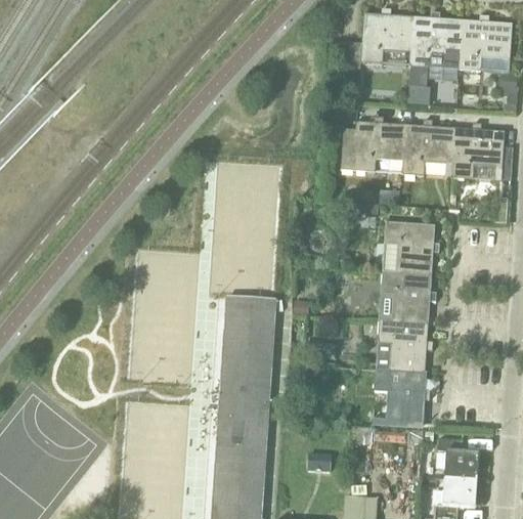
[(361,60),(383,61),(384,49),(410,51),(409,63),(410,63),(413,15),(391,13),(391,8),(382,7),(382,13),(364,12),(362,42),(339,41),(337,66),(361,67),(361,60)]
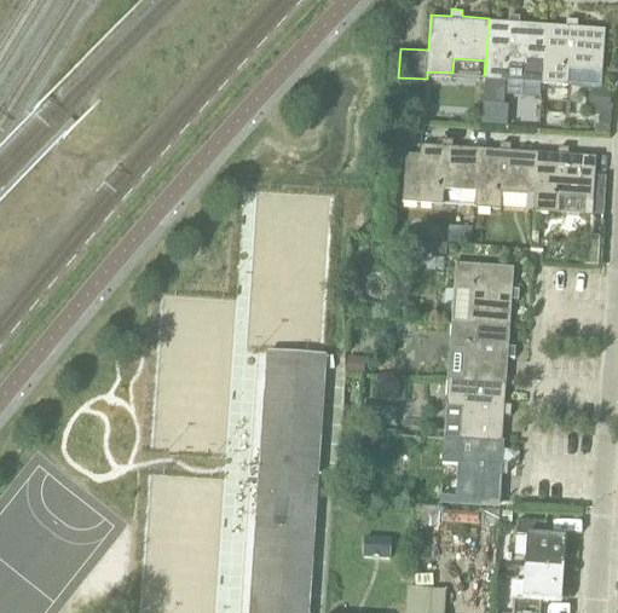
[(489,18),(485,75),(510,77),(512,63),(535,64),(535,79),(543,80),(547,22),(520,21),(520,13),(509,13),(508,19),(489,18)]
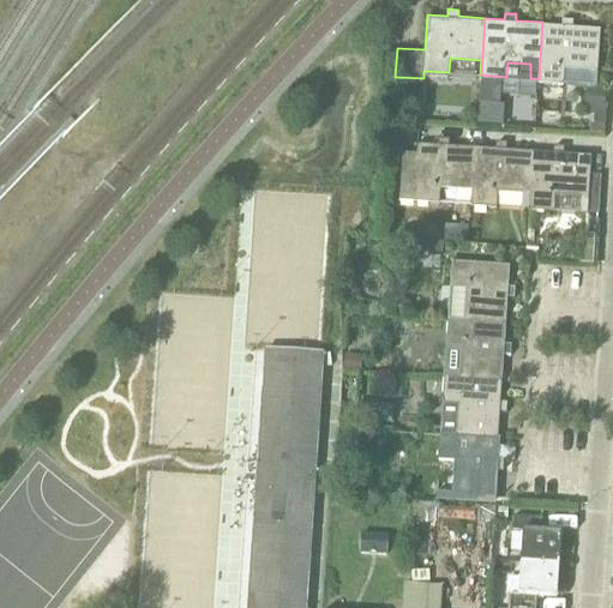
[(563,24),(542,22),(539,79),(564,80),(565,66),(598,68),(600,26),(572,24),(572,18),(563,17),(563,24)]
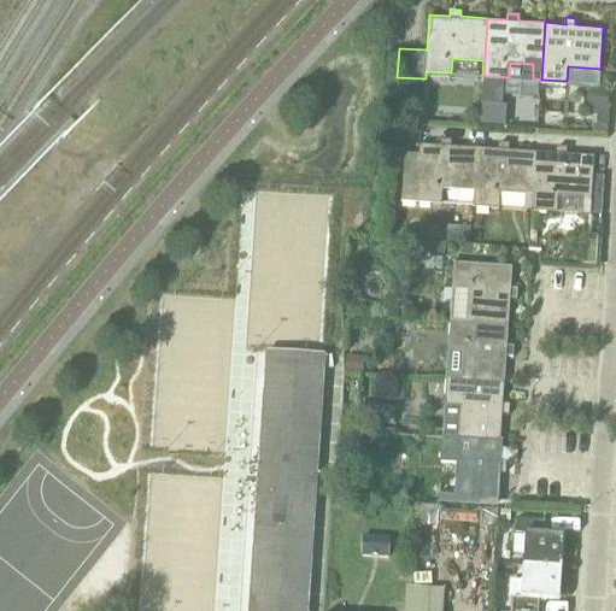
[(609,110),(610,87),(590,86),(588,109),(609,110)]
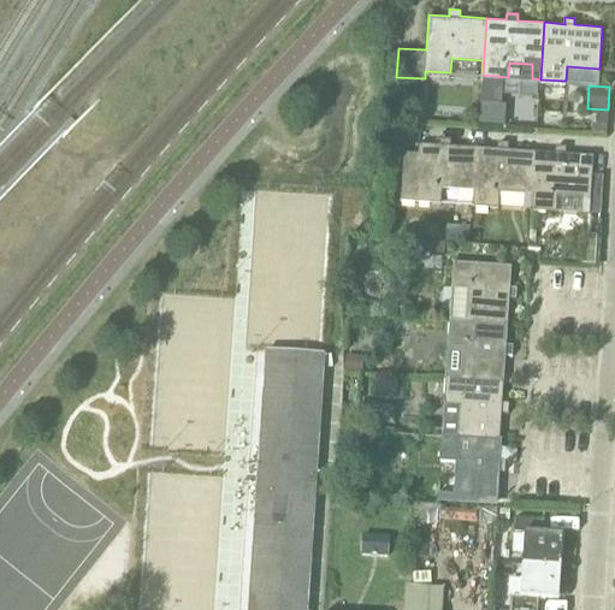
[(506,122),(507,102),(483,100),(480,120),(506,122)]
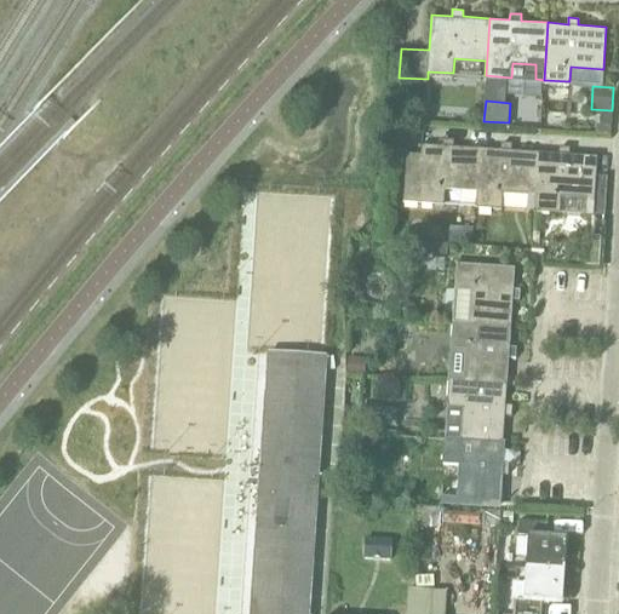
[(612,125),(612,122),(601,121),(597,121),(596,133),(611,135),(612,125)]
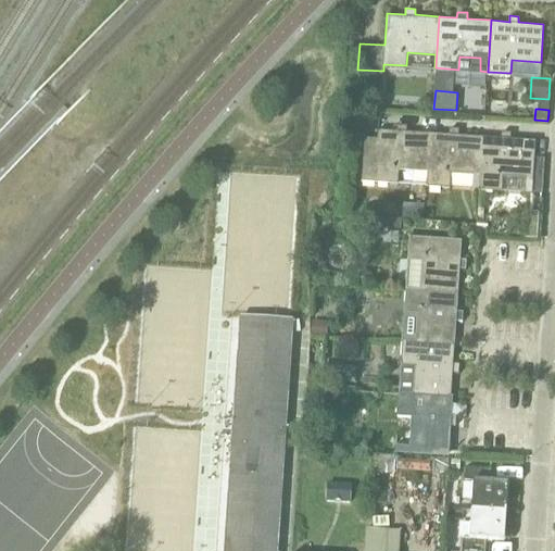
[(427,184),(431,133),(407,130),(408,123),(399,122),(398,130),(379,128),(379,137),(366,136),(363,179),(399,182),(400,167),(428,170),(427,184)]
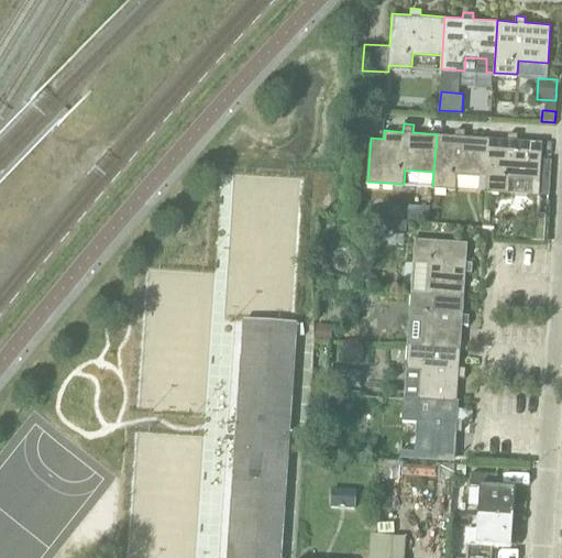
[(455,135),(437,134),(432,186),(456,187),(458,173),(481,175),(480,189),(485,189),(488,138),(465,135),(466,128),(455,128),(455,135)]
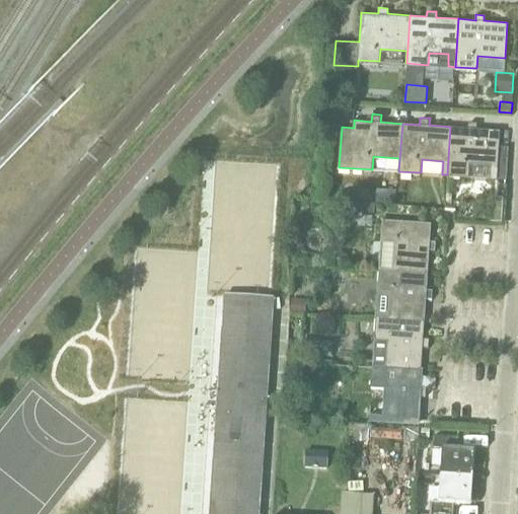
[(450,127),(447,174),(469,176),(469,163),(491,164),(490,177),(497,178),(497,177),(499,150),(501,130),(477,128),(478,122),(468,121),(468,128),(450,127)]
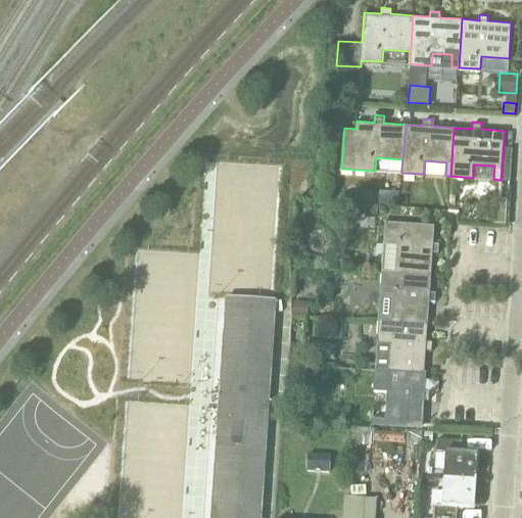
[(503,151),(501,179),(510,180),(512,151),(503,151)]
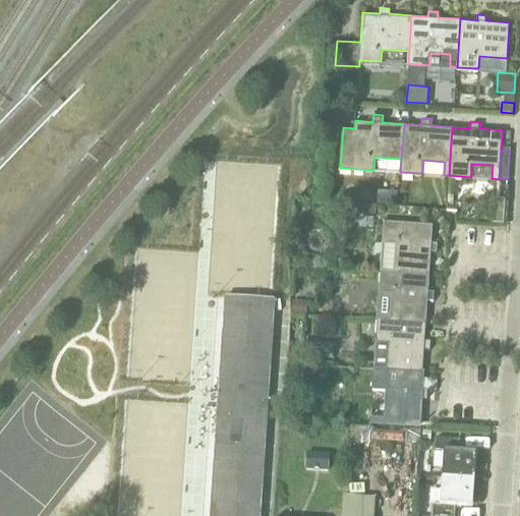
[(356,211),(377,212),(377,203),(356,202),(356,211)]
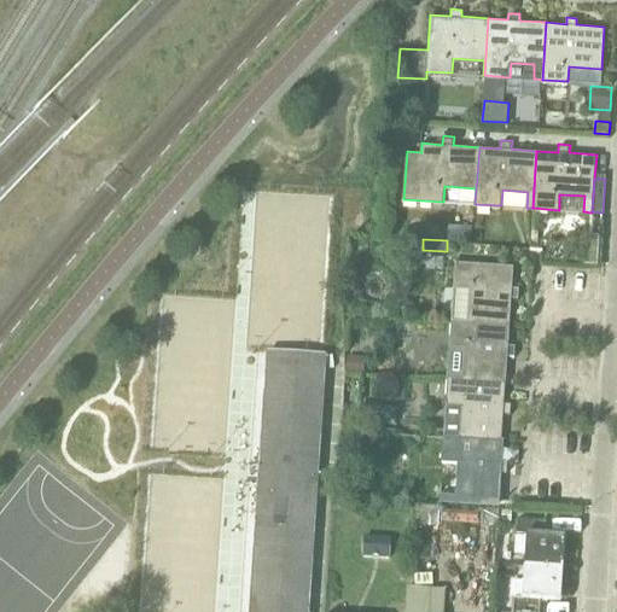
[(457,261),(453,318),(510,321),(511,297),(518,297),(519,286),(512,286),(513,264),(457,261)]
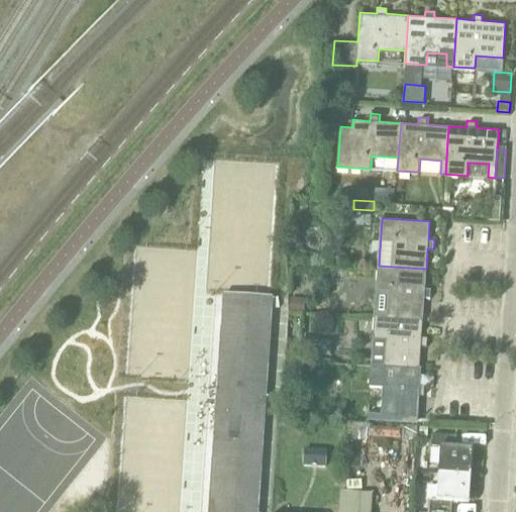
[(379,266),(375,315),(423,318),(424,297),(430,297),(431,288),(425,287),(426,269),(379,266)]
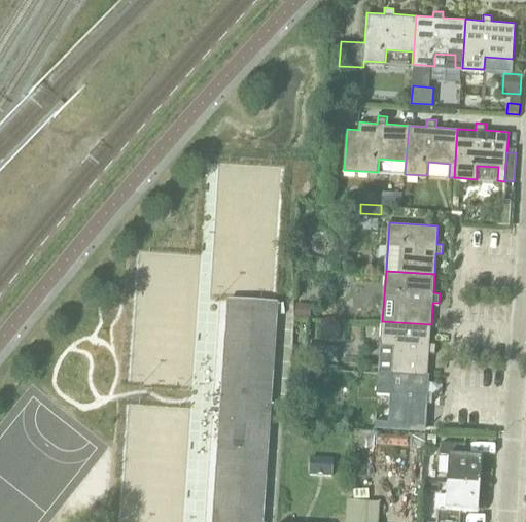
[(263,521),(278,301),(220,297),(205,521),(263,521)]
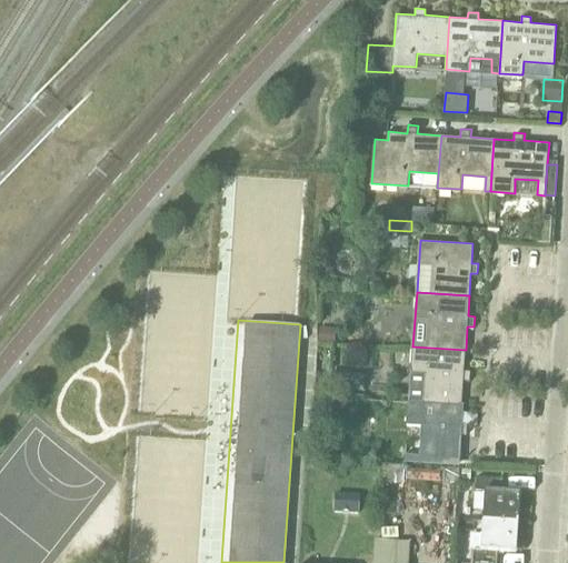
[(320,340),(334,341),(335,328),(321,327),(320,340)]
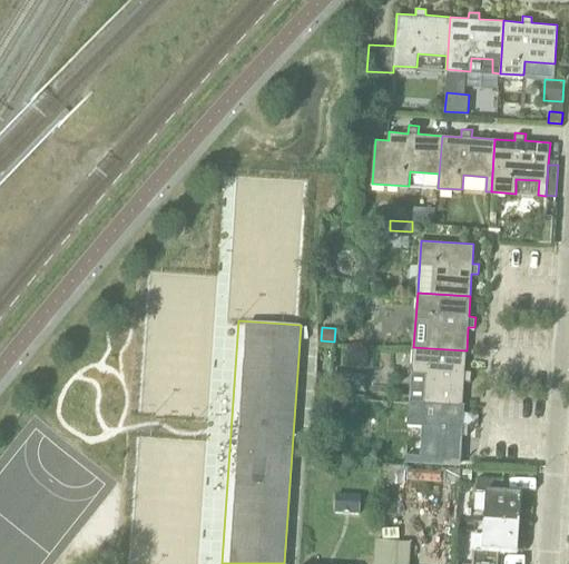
[(413,347),(412,372),(425,373),(423,401),(463,403),(464,379),(471,381),(472,370),(466,369),(467,350),(413,347)]
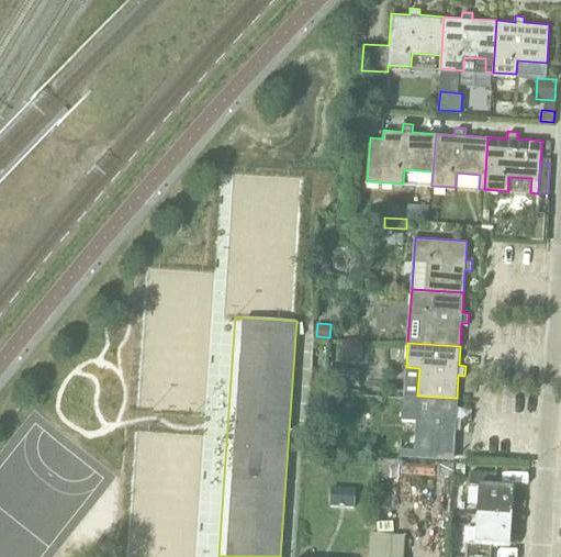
[(337,381),(336,391),(358,392),(359,369),(331,367),(329,381),(337,381)]
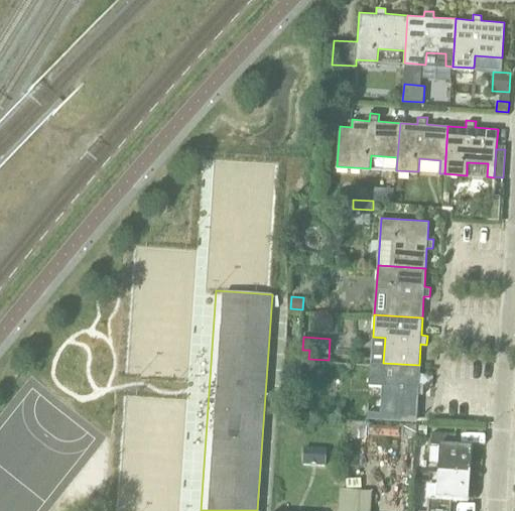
[(371,362),(369,386),(382,387),(380,413),(416,416),(417,392),(423,393),(423,383),(418,383),(419,366),(419,365),(383,363),(371,362)]
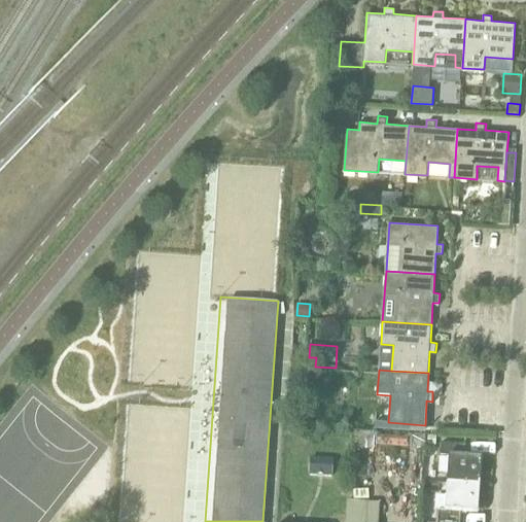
[(378,431),(377,443),(408,445),(409,435),(378,431)]
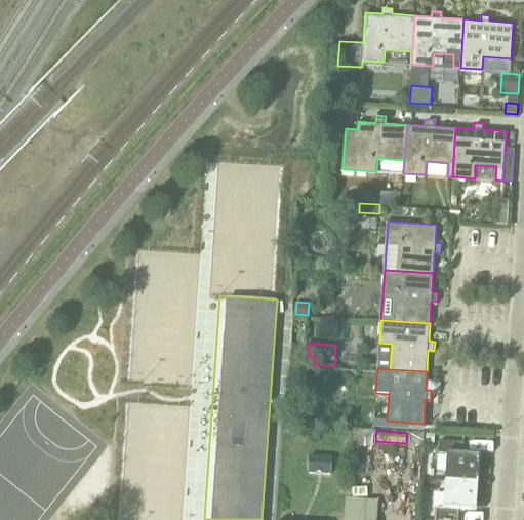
[(426,440),(435,440),(435,431),(427,431),(426,440)]
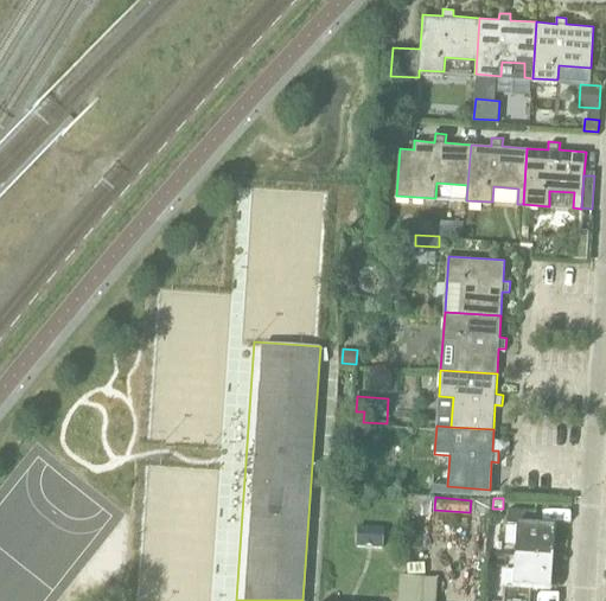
[(509,506),(509,507),(509,522),(518,522),(516,555),(554,557),(556,524),(536,523),(537,509),(509,506)]
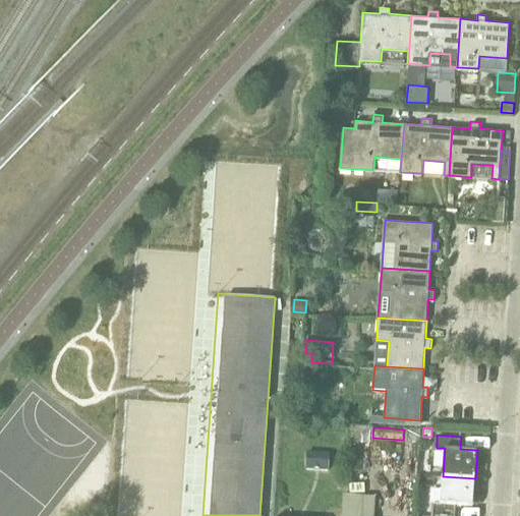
[(328,467),(330,452),(308,450),(306,466),(328,467)]
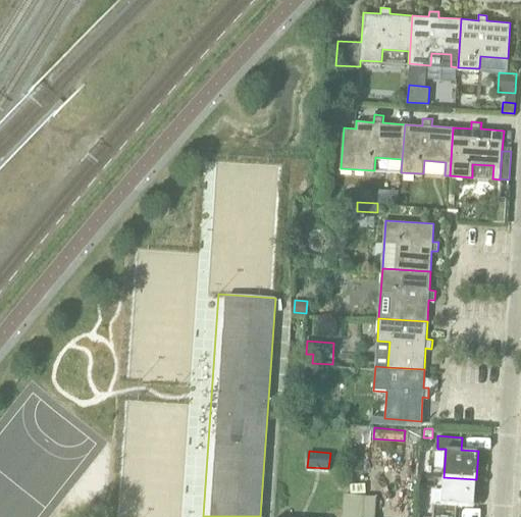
[(476,479),(444,477),(441,504),(433,503),(432,516),(454,516),(457,516),(458,505),(474,506),(476,479)]
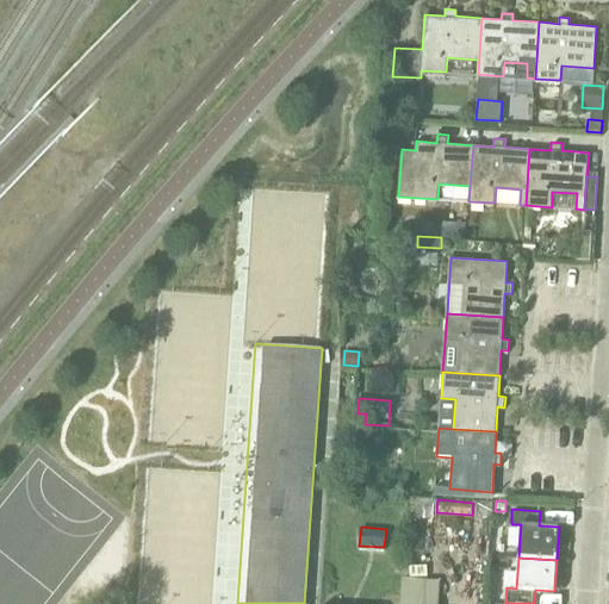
[(437,603),(440,579),(402,577),(398,603),(437,603)]
